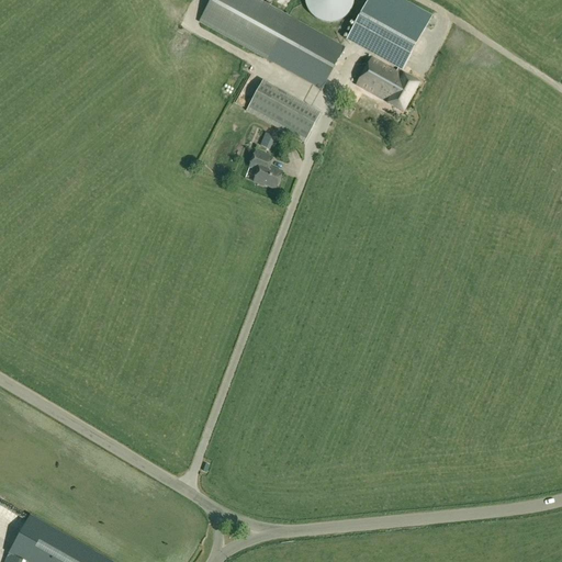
[(212,0),(200,23),(323,90),(345,48),(256,0),(212,0)]
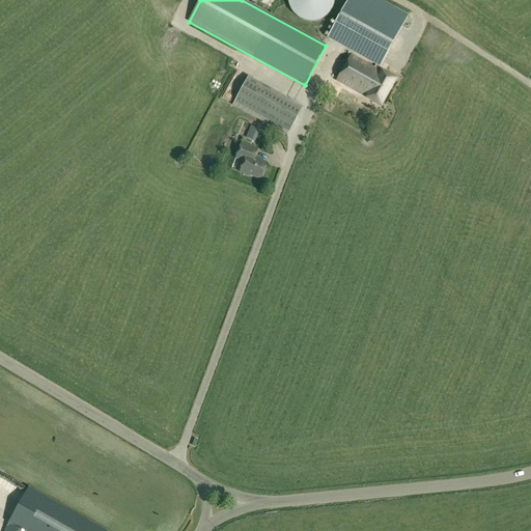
[(287,0),(288,4),(290,9),(294,15),(299,19),(304,21),(310,22),(316,22),(322,20),(327,17),(331,11),(333,6),(335,0),(334,0),(287,0)]
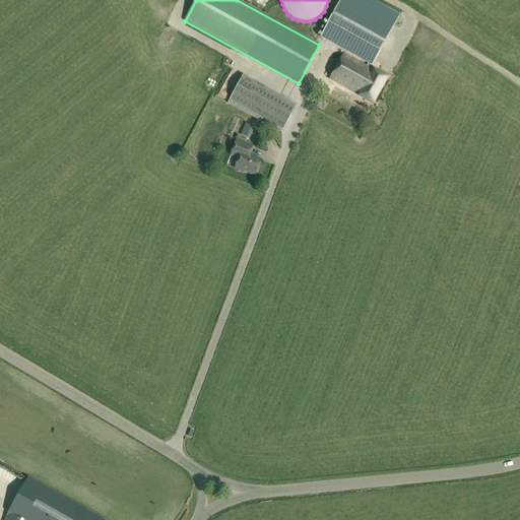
[(344,55),(330,80),(360,96),(359,98),(373,106),(388,79),(374,71),(373,72),(369,69),(371,66),(372,66),(400,16),(370,0),(341,0),(323,35),(371,61),(367,68),(344,55)]
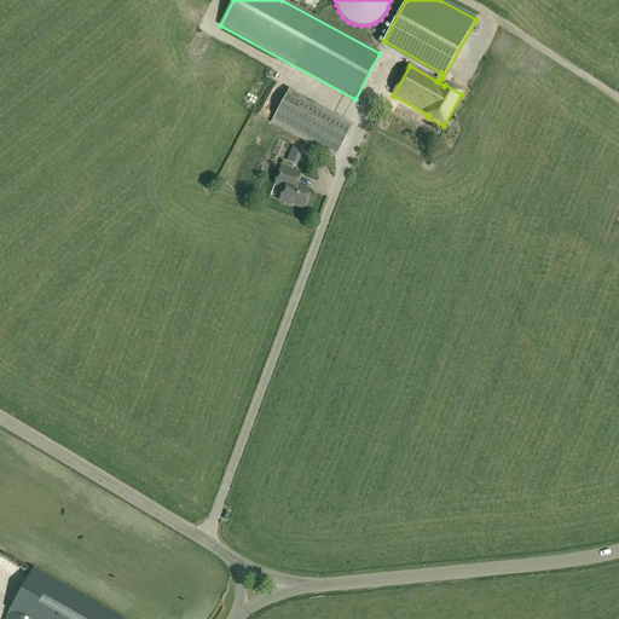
[(375,68),(371,80),(382,84),(386,70),(375,68)]
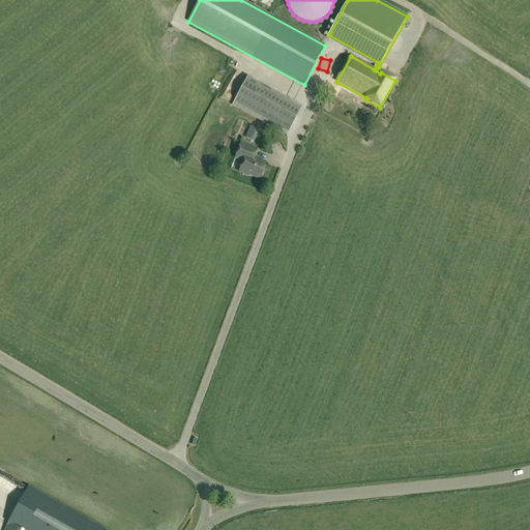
[(237,108),(292,133),(300,113),(252,92),(254,88),(262,91),(265,83),(251,77),(237,108)]
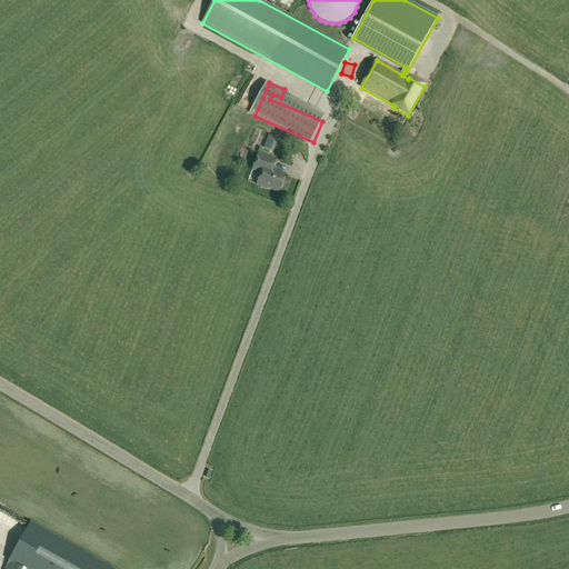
[(273,152),(279,139),(269,136),(263,148),(273,152)]
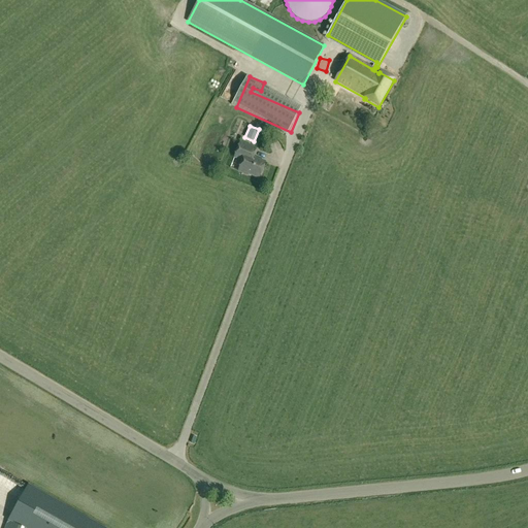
[(241,143),(235,158),(243,161),(239,171),(248,175),(249,174),(260,178),(266,163),(255,159),(254,157),(257,150),(241,143)]
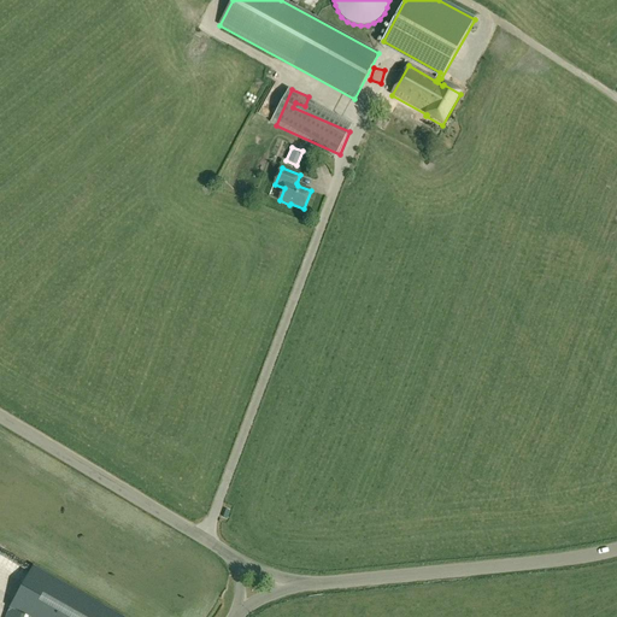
[(121,616),(34,566),(9,611),(6,616),(121,616)]
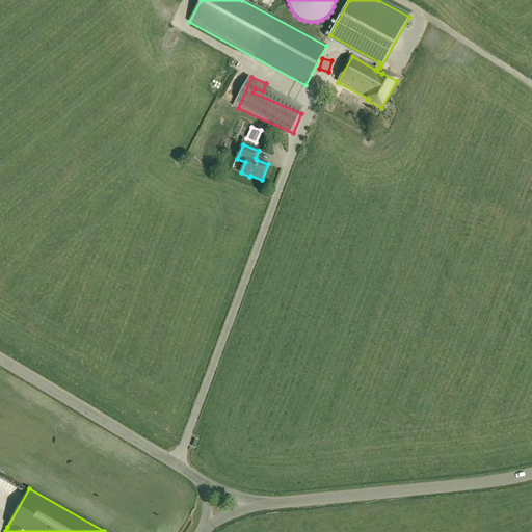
All buildings are outlined.
